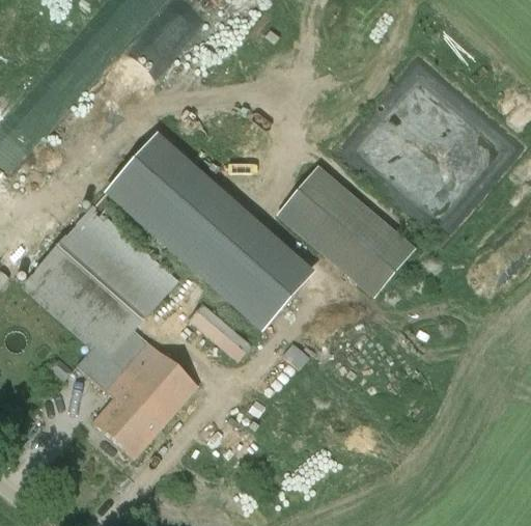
[(218,0),(229,12),(243,0),(218,0)]
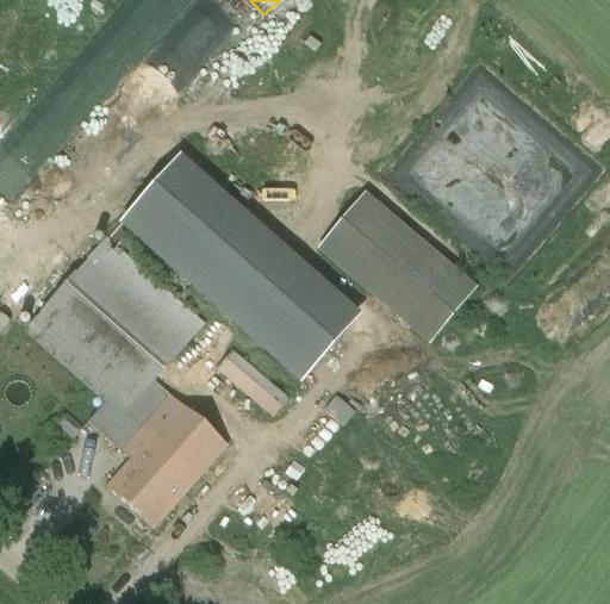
[(123,220),(230,315),(302,378),(350,321),(172,162),(123,220)]
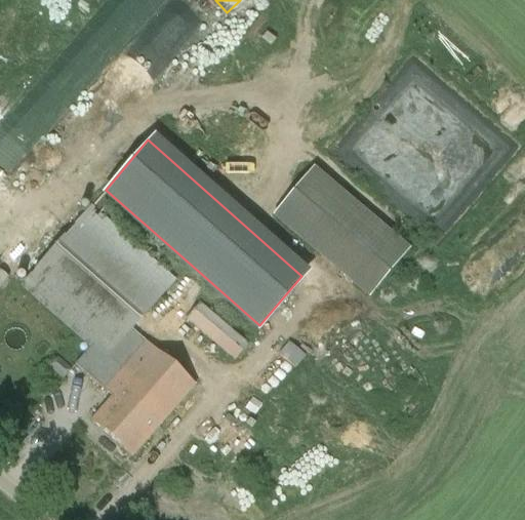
[(270,208),(363,289),(403,243),(309,162),(270,208)]
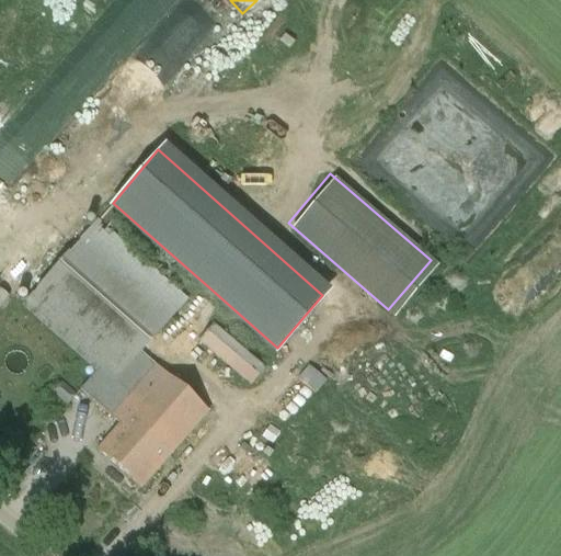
[(95,369),(111,383),(113,384),(142,350),(190,297),(98,216),(22,304),(95,369)]
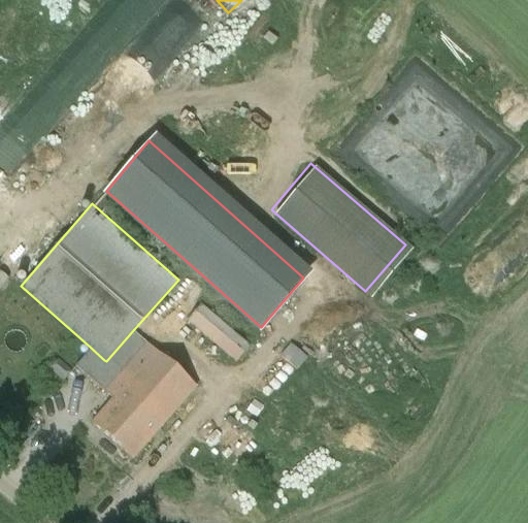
[(235,360),(249,345),(199,303),(187,319),(235,360)]
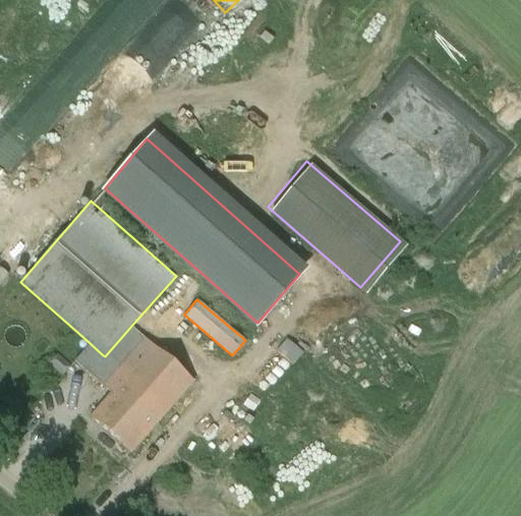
[(132,325),(105,356),(103,355),(89,342),(74,358),(111,391),(91,414),(131,450),(193,379),(132,325)]
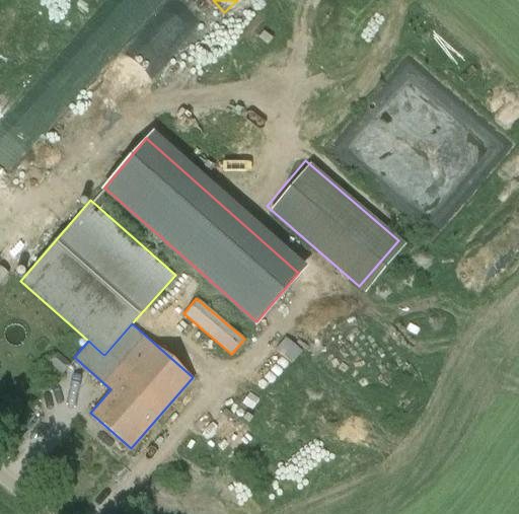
[(296,359),(306,347),(289,332),(279,344),(296,359)]
